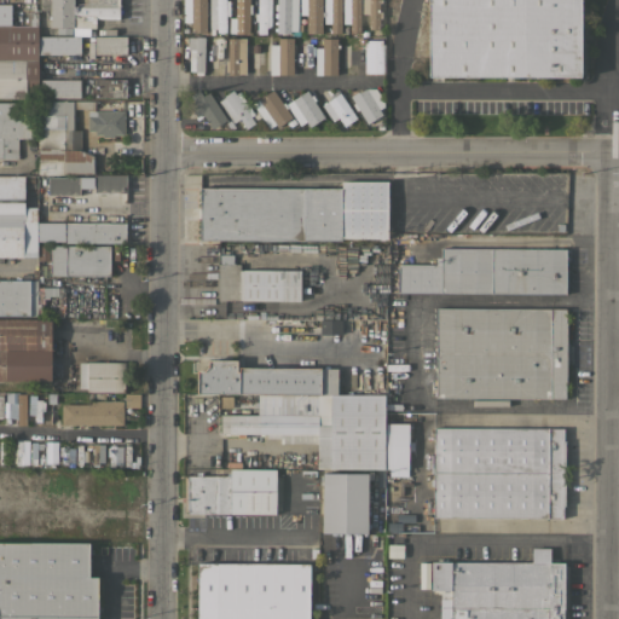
[(50,0),(119,0),(119,7),(121,9),(122,10),(121,13),(119,13),(119,18),(94,18),(94,28),(50,27),(50,6),(50,0)]
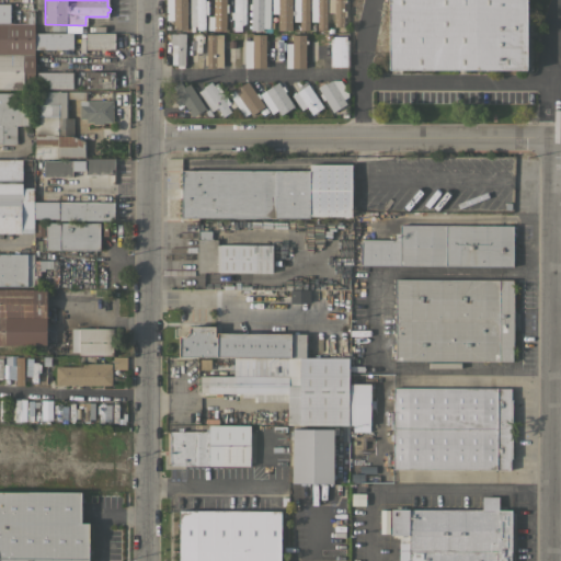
[(186,0),(186,29),(173,29),(173,20),(165,20),(165,0),(186,0)]
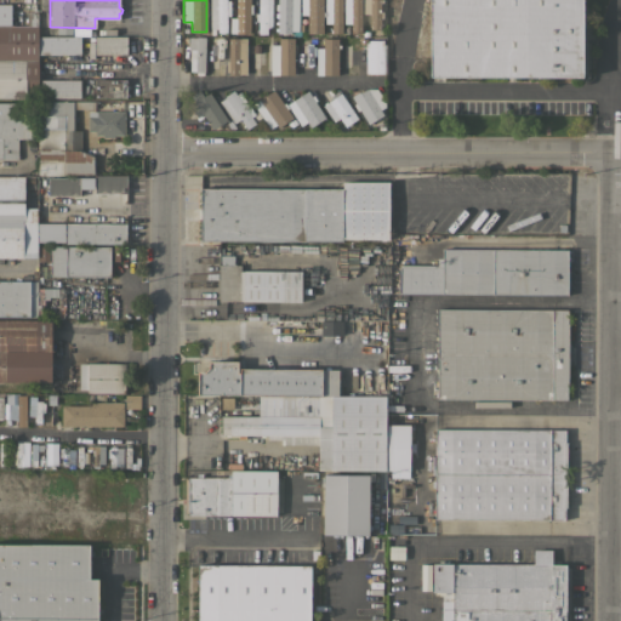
[(210,0),(231,0),(231,15),(229,15),(229,16),(226,16),(227,21),(229,21),(229,29),(238,29),(238,35),(227,35),(227,32),(223,32),(223,33),(220,33),(220,32),(217,33),(217,28),(215,28),(215,34),(211,34),(211,28),(210,28),(210,0)]
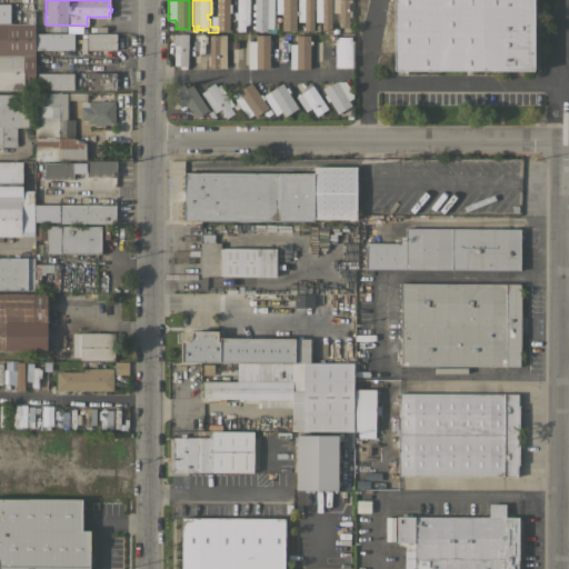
[(217,16),(215,16),(215,10),(217,10),(217,0),(230,0),(230,16),(225,16),(225,25),(217,25),(217,16)]
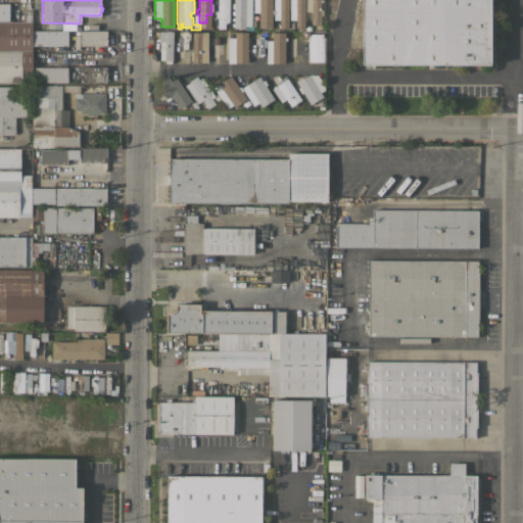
[(218,17),(216,17),(216,11),(218,11),(218,0),(229,0),(229,21),(225,24),(225,29),(218,29),(218,17)]
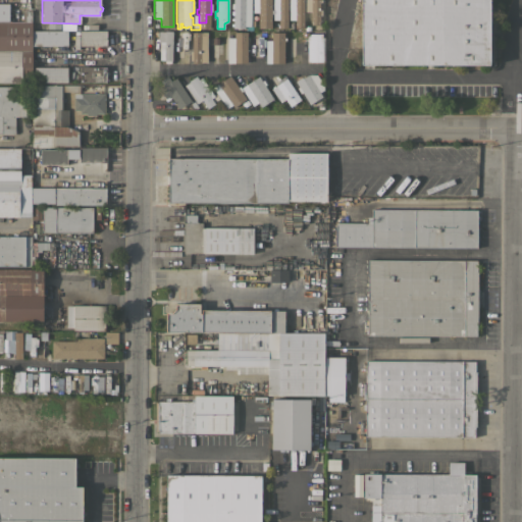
[(250,28),(250,0),(231,0),(231,28),(250,28)]
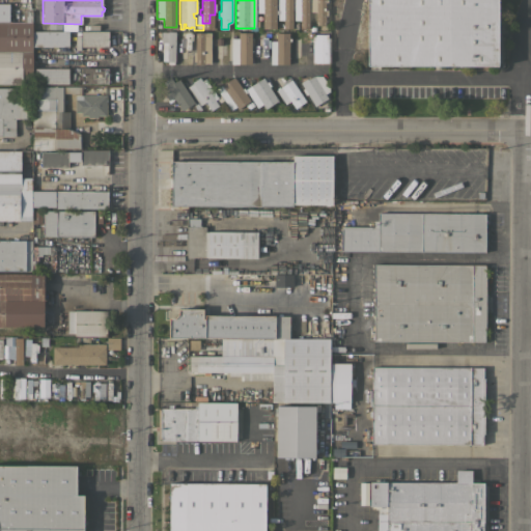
[(275,0),(276,28),(262,28),(262,12),(256,12),(256,0),(275,0)]
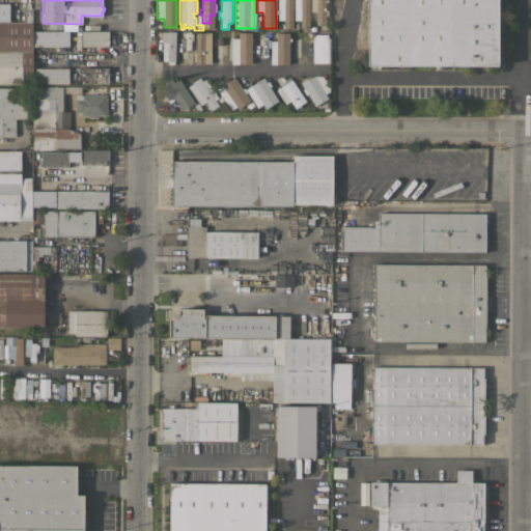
[(292,0),(292,28),(283,28),(283,20),(277,20),(277,0),(292,0)]
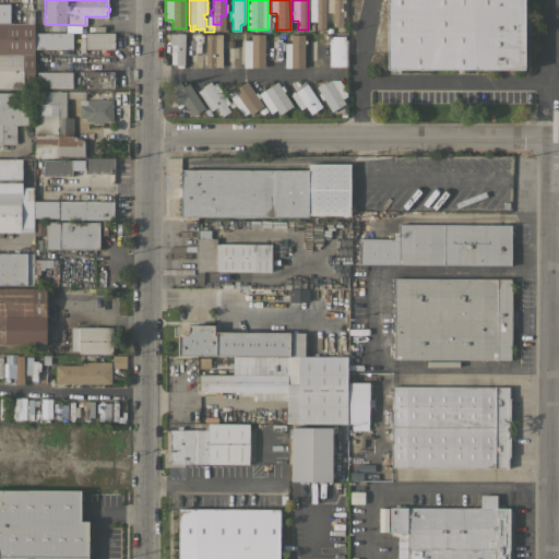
[(324,0),(324,30),(316,30),(316,21),(309,21),(309,0),(324,0)]
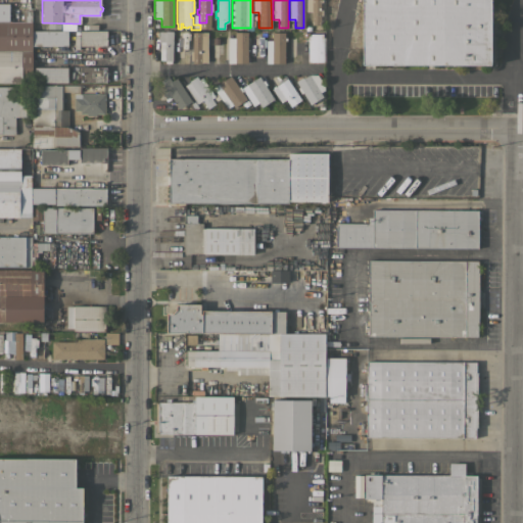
[(305,0),(322,0),(322,2),(321,2),(321,9),(322,9),(322,15),(321,15),(321,25),(312,25),(312,11),(305,11),(305,0)]
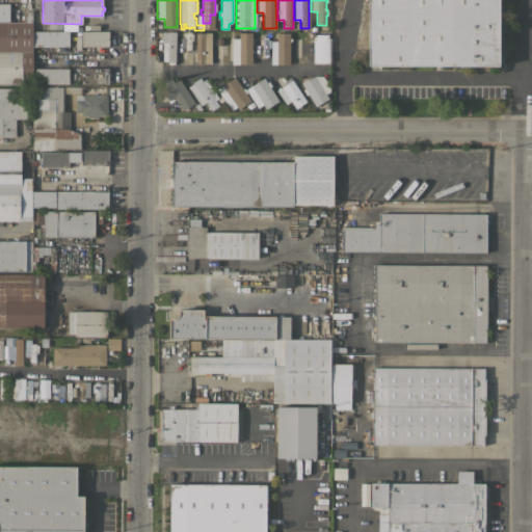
[(497,0),(498,65),(368,65),(368,0),(497,0)]
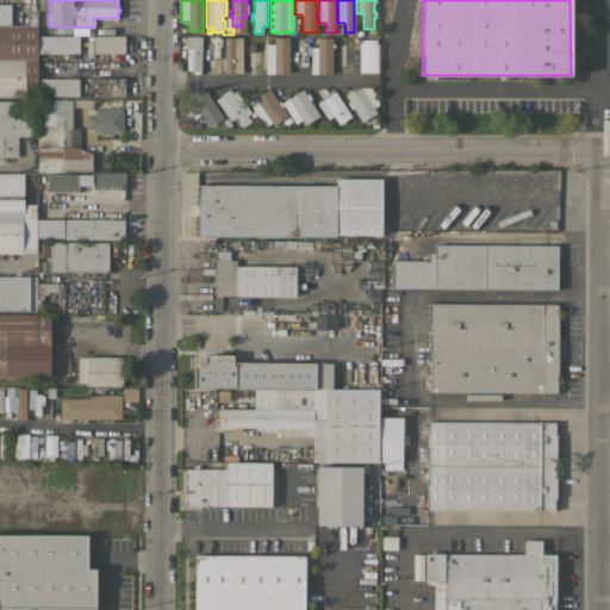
[(0,4),(10,4),(10,24),(0,24),(0,4)]
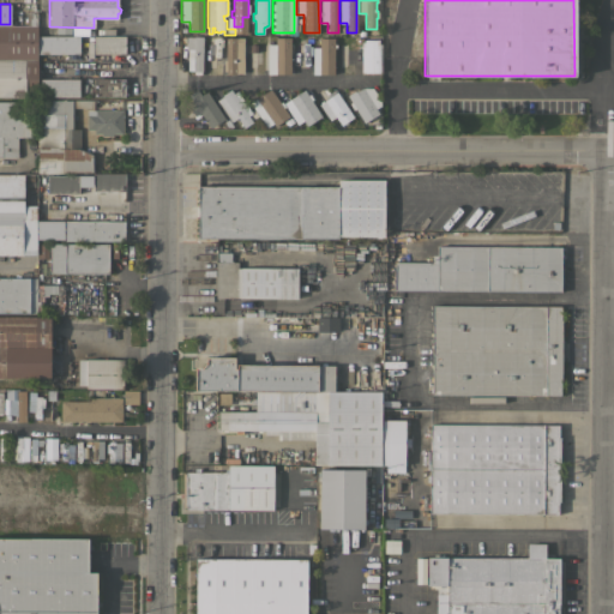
[(29,24),(26,24),(26,13),(29,13),(29,12),(37,12),(37,25),(29,25),(29,24)]
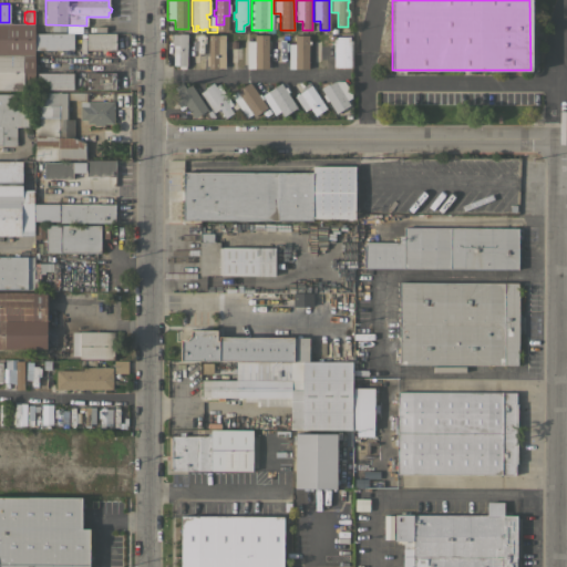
[(34,23),(33,90),(0,89),(0,23),(27,23),(34,23)]
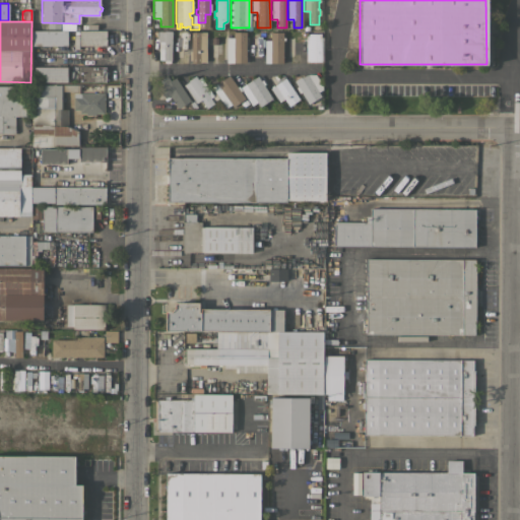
[(106,29),(106,46),(79,46),(79,29),(106,29)]
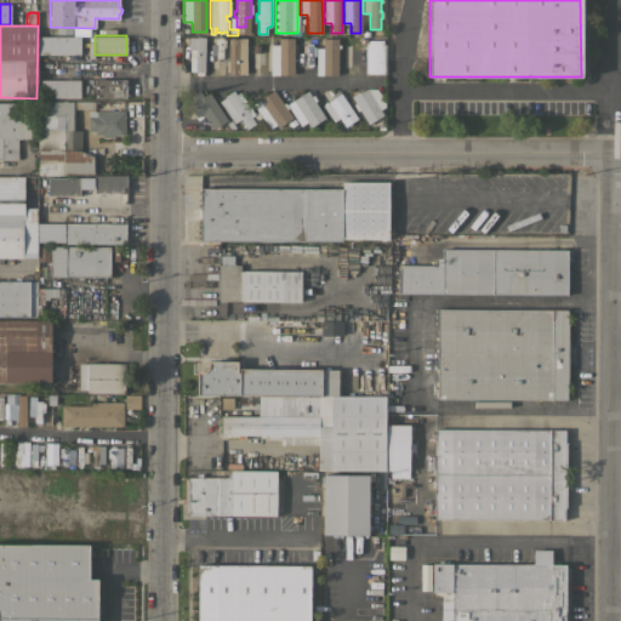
[(38,53),(38,36),(80,36),(80,53),(38,53)]
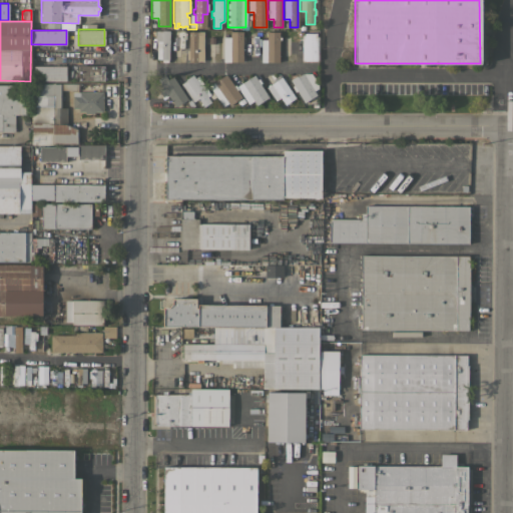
[(168,59),(167,61),(161,61),(161,59),(156,58),(157,41),(155,41),(155,30),(161,31),(161,30),(169,30),(168,59)]
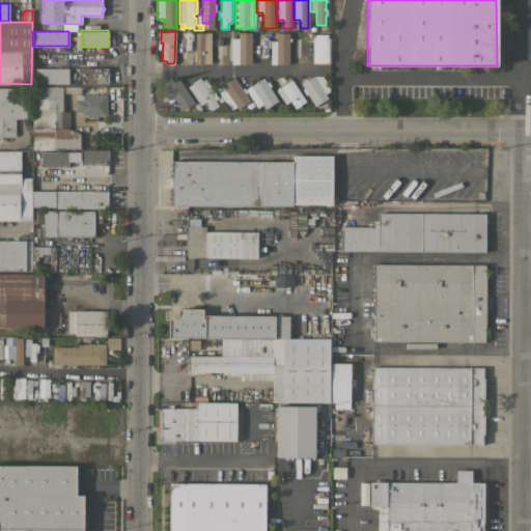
[(211,63),(204,63),(204,64),(195,64),(195,61),(193,61),(193,52),(195,52),(195,32),(211,32),(211,63)]
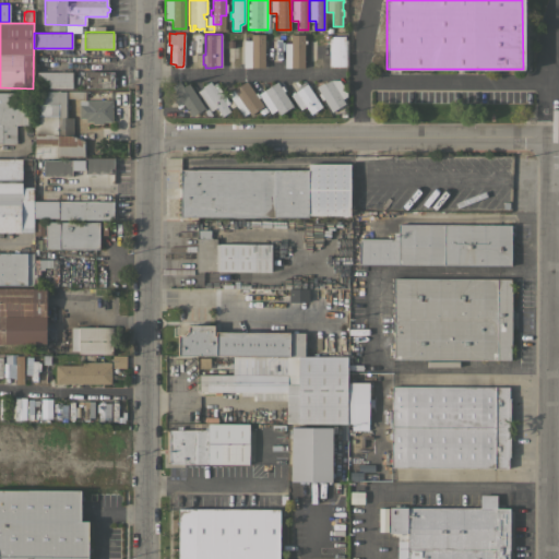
[(263,34),(263,67),(250,67),(251,34),(263,34)]
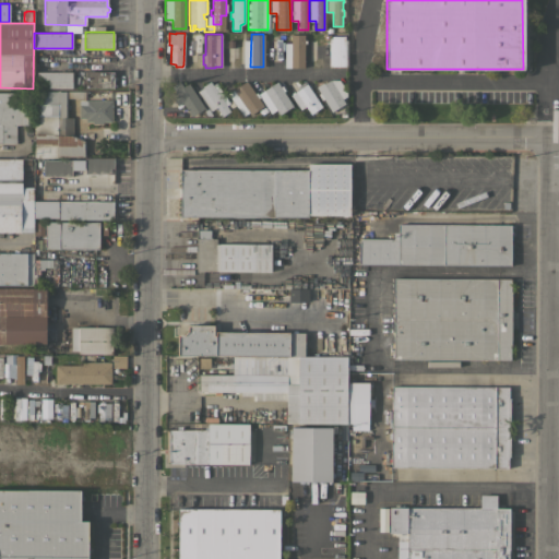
[(304,67),(290,67),(290,34),(304,34),(304,67)]
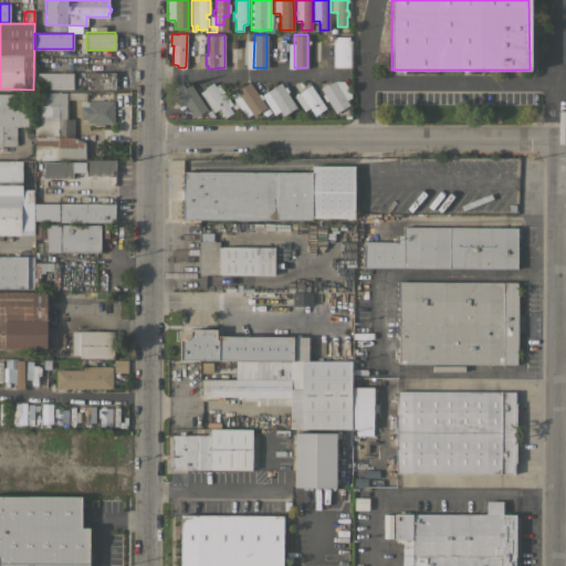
[(333,42),(329,42),(329,37),(350,37),(350,65),(349,65),(349,66),(335,66),(335,65),(333,65),(333,42)]
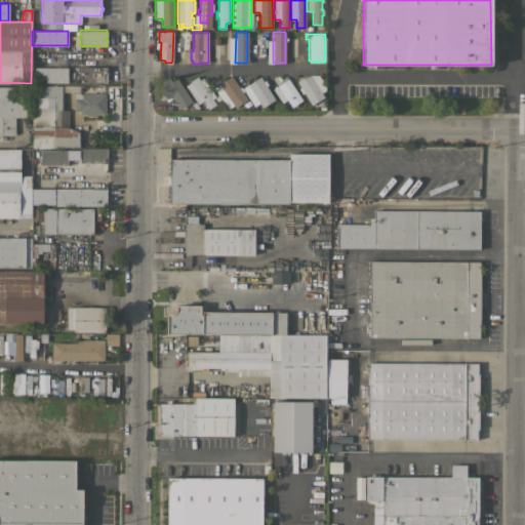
[(68,67),(68,82),(34,82),(34,67),(68,67)]
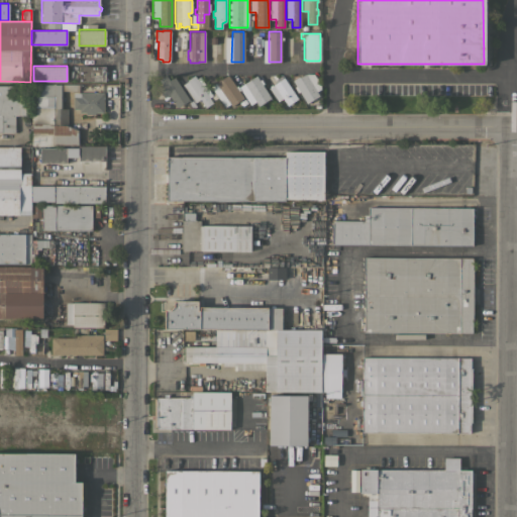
[(105,66),(105,81),(79,81),(79,66),(105,66)]
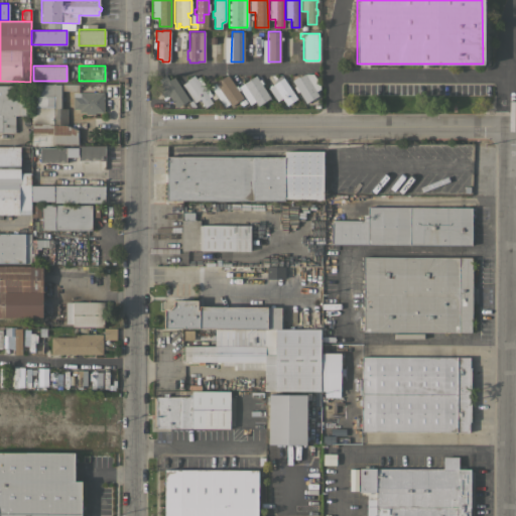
[(297,76),(298,77),(304,73),(318,95),(305,103),(291,80),(297,76)]
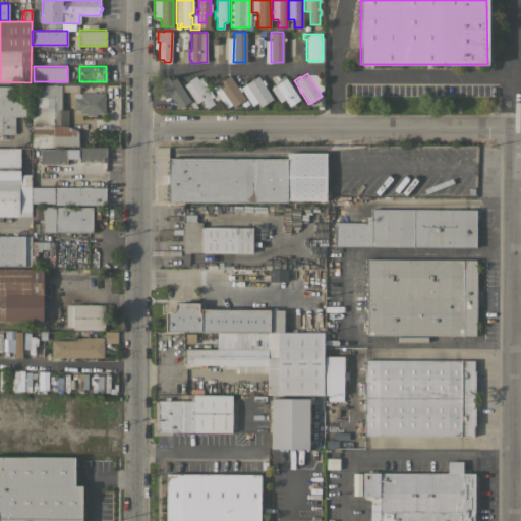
[(190,101),(178,109),(170,96),(166,98),(161,91),(165,89),(160,80),(167,75),(170,80),(175,77),(190,101)]
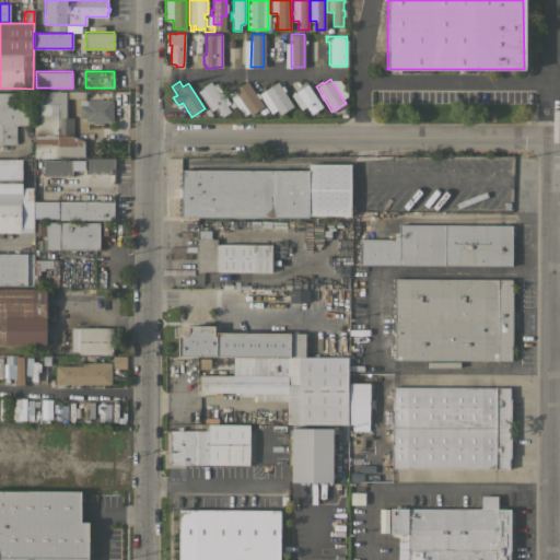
[(197,91),(203,88),(202,86),(210,81),(213,84),(216,83),(229,102),(232,100),(235,105),(231,108),(228,104),(226,105),(231,111),(222,116),(216,106),(210,111),(197,91)]
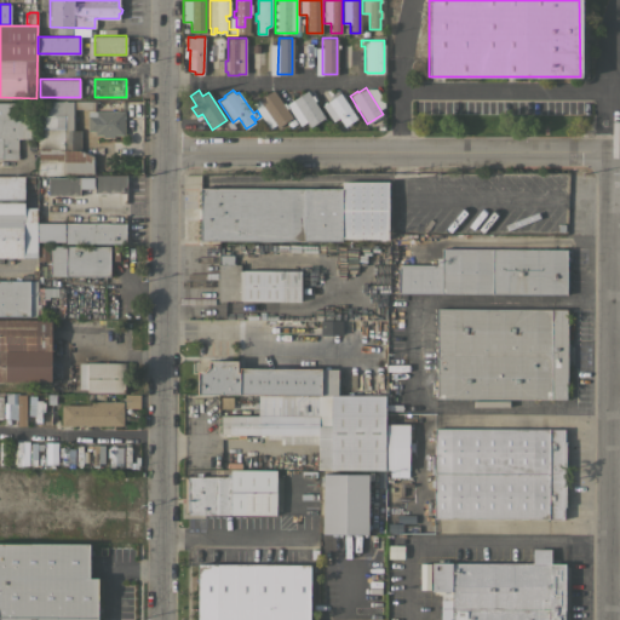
[(269,127),(252,104),(273,90),(292,118),(277,127),(275,124),(269,127)]
